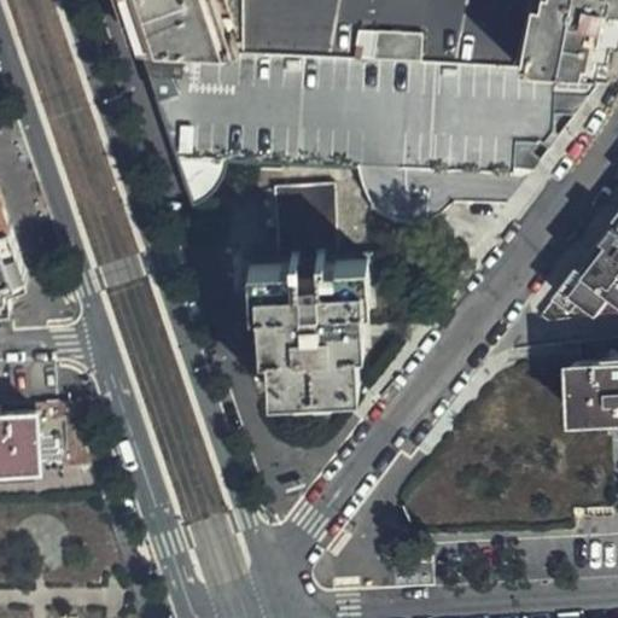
[(240,50),(240,0),(123,0),(139,45),(240,50)]
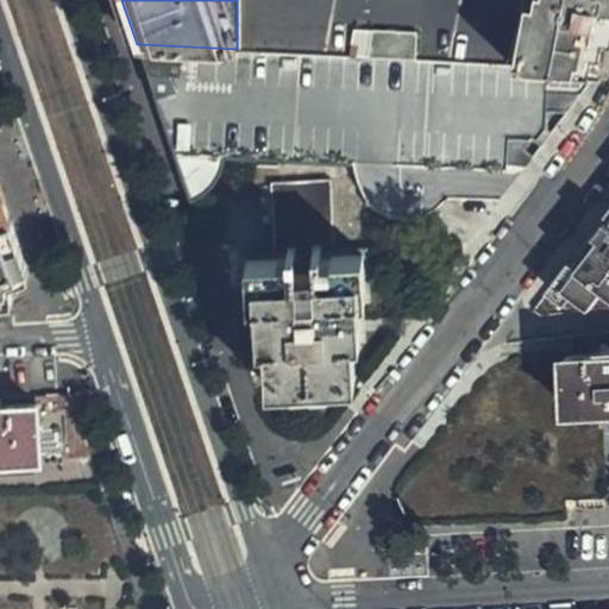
[(608,0),(237,0),(237,49),(510,68),(586,73),(596,39),(608,42),(608,0)]
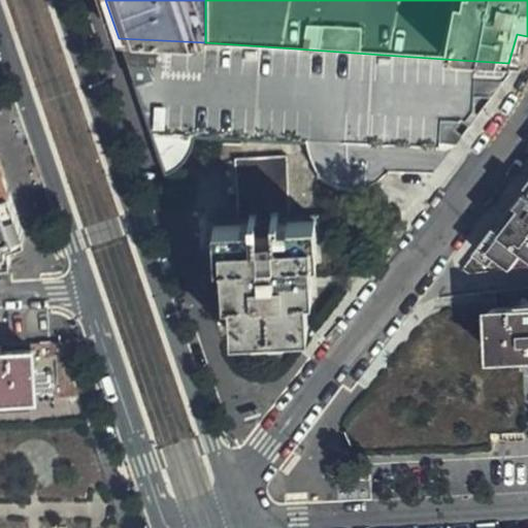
[(442,59),(205,42),(119,38),(150,130),(307,140),(322,141),(438,149),(447,138),(439,133),(448,120),(456,128),(466,116),(453,105),(461,95),(481,98),(508,63),(442,59)]
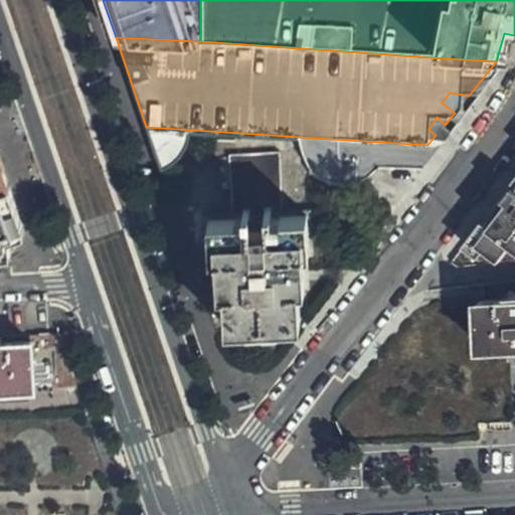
[(304,253),(302,214),(280,216),(278,153),(229,156),(232,219),(207,219),(207,258),(213,258),(215,290),(222,291),(224,327),(300,323),(298,290),(301,290),(300,253),(304,253)]
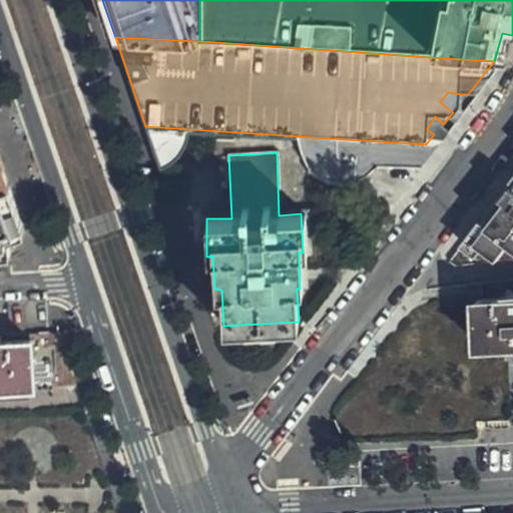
[(512,162),(497,183),(504,190),(506,192),(512,183),(512,162)]
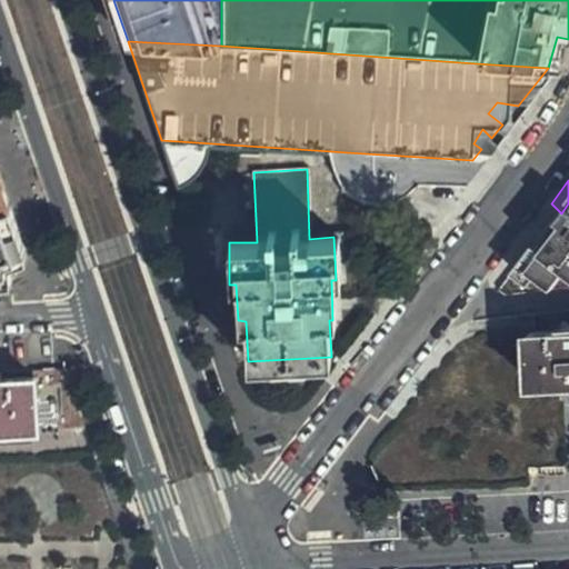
[(23,256),(2,183),(0,183),(0,278),(5,278),(1,256),(23,256)]
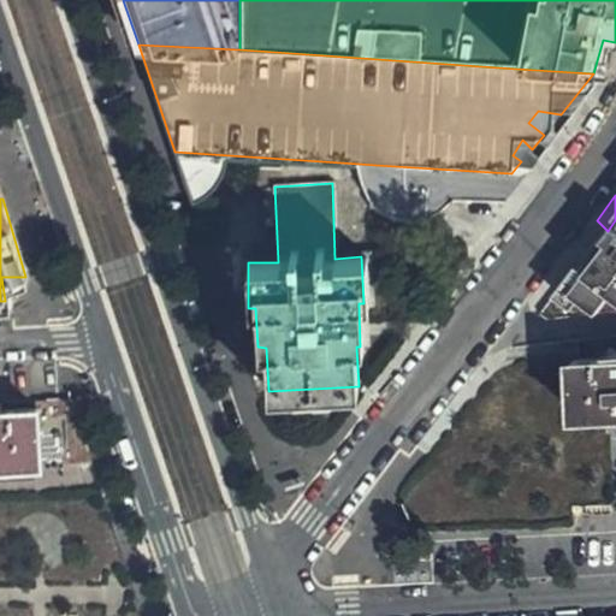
[(579,266),(615,261),(615,220),(608,231),(605,229),(579,266)]
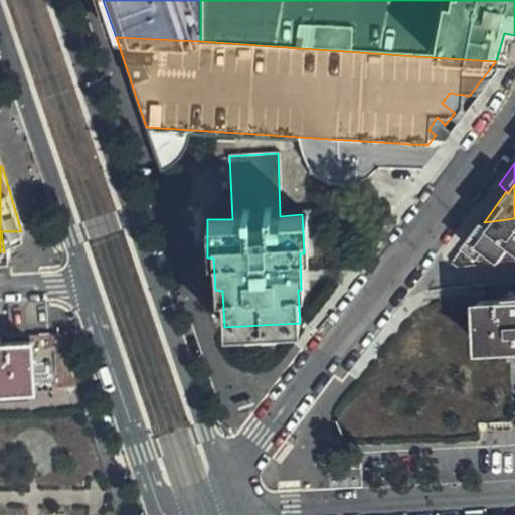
[(479,228),(466,244),(483,256),(497,239),(512,250),(514,246),(514,218),(484,222),(479,228)]
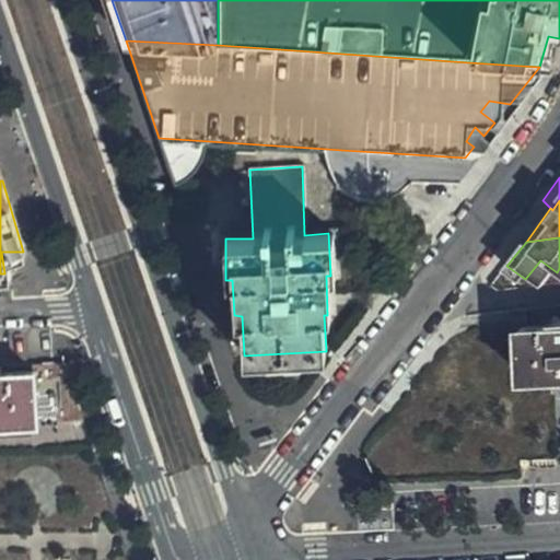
[(490,267),(500,276),(506,266),(502,261),(516,245),(511,241),(490,267)]
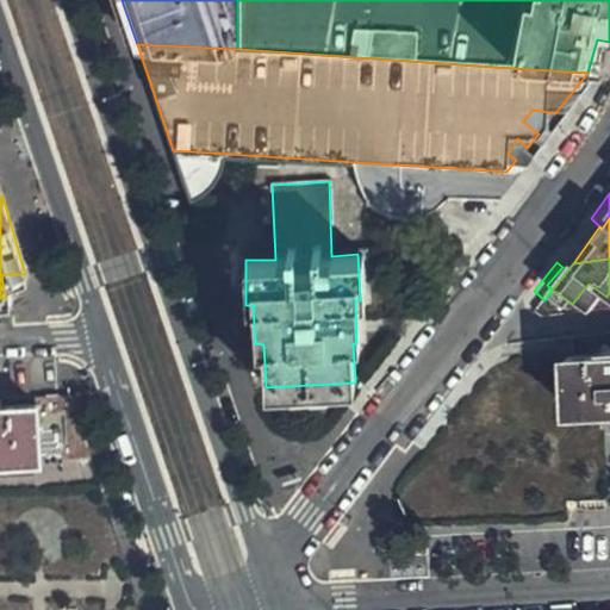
[(547,285),(552,290),(567,271),(562,267),(547,285)]
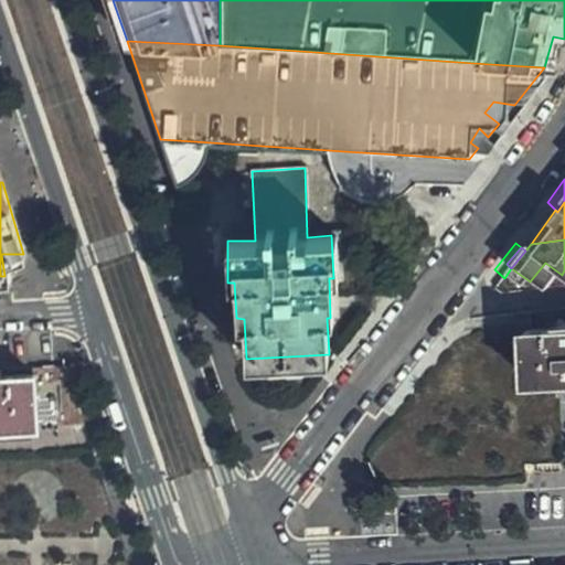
[(564,323),(547,324),(547,331),(530,332),(532,382),(564,380),(564,323)]
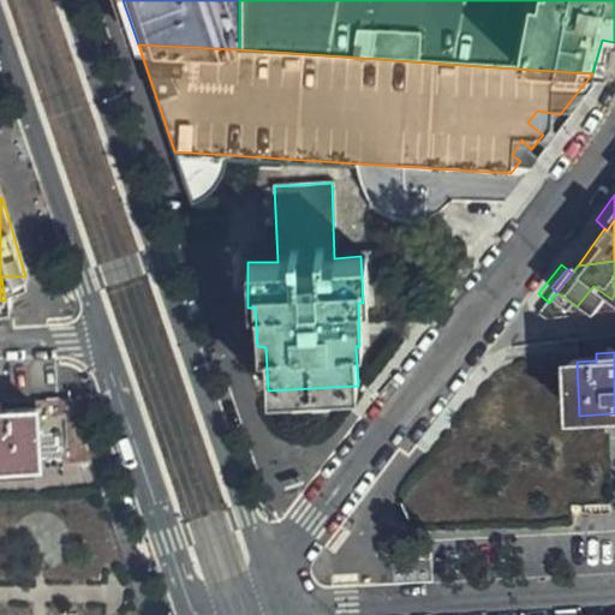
[(64,455),(61,412),(36,412),(36,407),(0,408),(0,465),(39,464),(37,455),(64,455)]
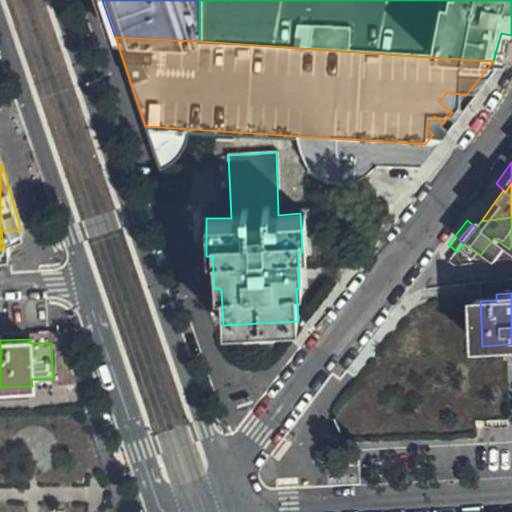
[(74,385),(58,340),(51,340),(51,343),(53,379),(54,386),(74,385)]
